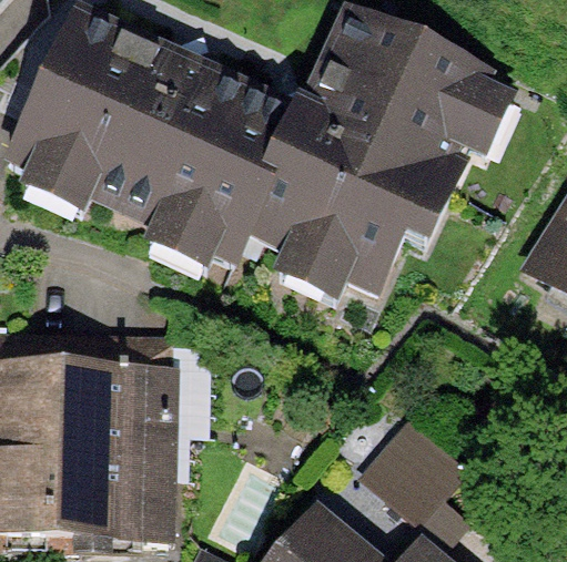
[(294,95),(88,0),(76,0),(3,157),(23,167),(17,183),(82,214),(90,198),(149,225),(143,238),(210,269),(215,255),(238,265),(251,237),(279,175),(262,167),(294,95)]
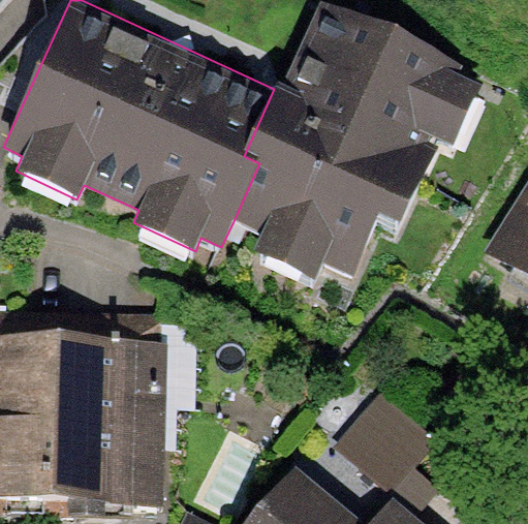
[(277,82),(274,89),(244,156),(259,163),(234,221),(261,234),(253,252),(316,280),(324,263),(352,275),(379,217),(401,226),(440,140),(454,145),(480,85),(457,74),(461,64),(318,0),(281,84),(277,82)]
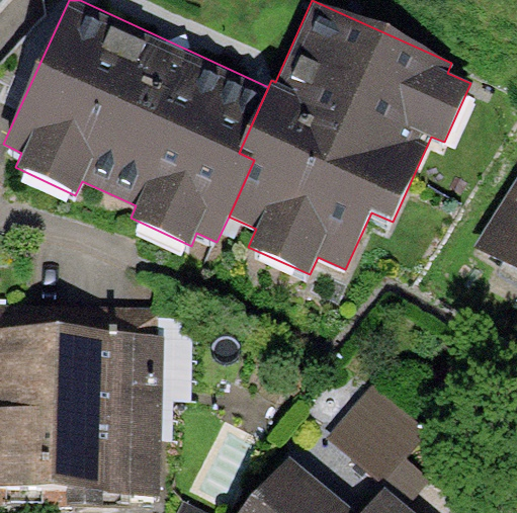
[(516,175),(474,244),(516,271),(516,175)]
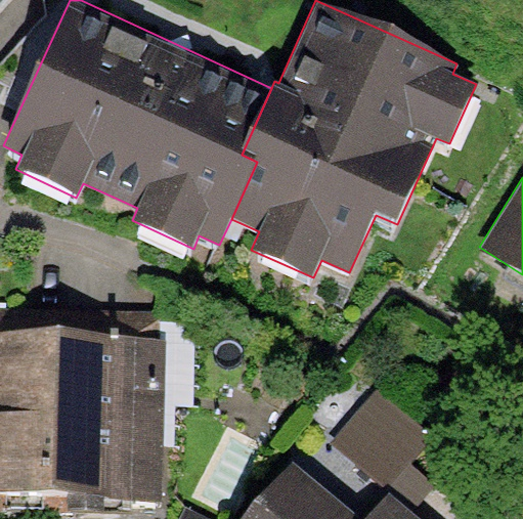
[(166,339),(0,334),(0,509),(130,513),(131,500),(162,501),(166,339)]
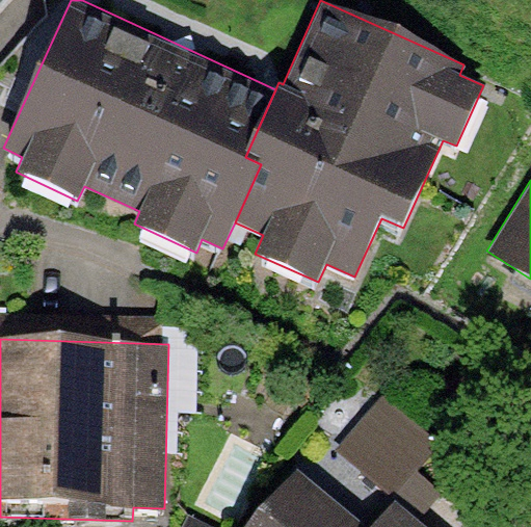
[(299,468),(367,526),(369,526),(395,499),(416,518),(442,490),(418,469),(439,445),(381,395),(337,447),(325,438),(299,468)]
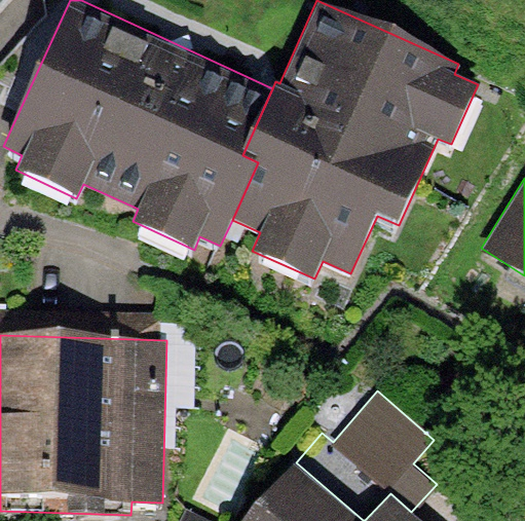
[(365,520),(363,520),(296,462),(246,520),(422,520),(411,512),(390,493),(365,520)]
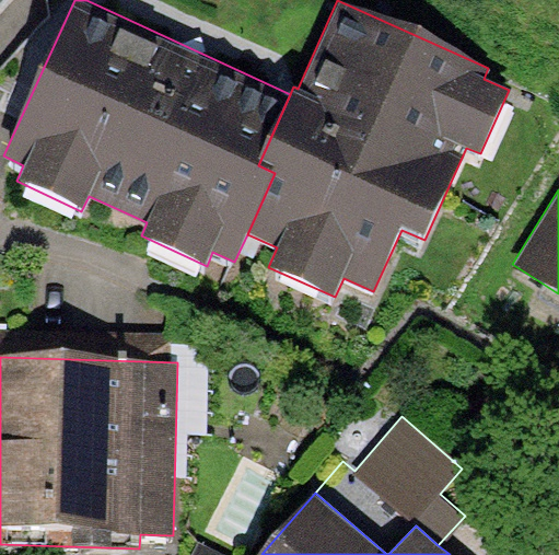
All buildings are outlined.
